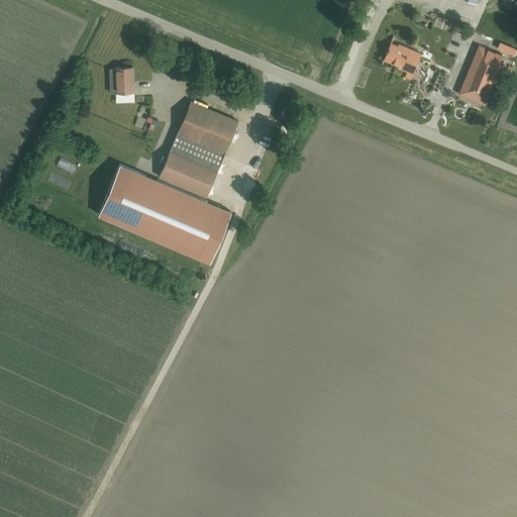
[(409,81),(421,54),(399,43),(398,45),(391,42),(389,47),(388,47),(387,49),(388,49),(384,59),(400,66),(399,68),(407,71),(404,79),(409,81)]
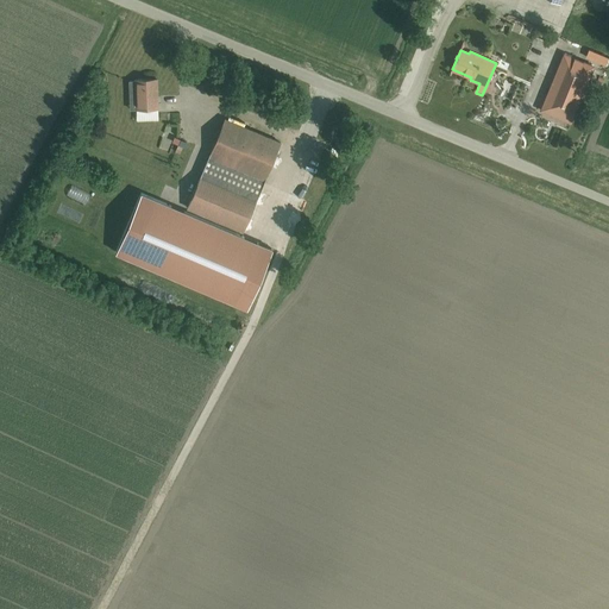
[(592,66),(564,55),(546,96),(575,108),(592,66)]
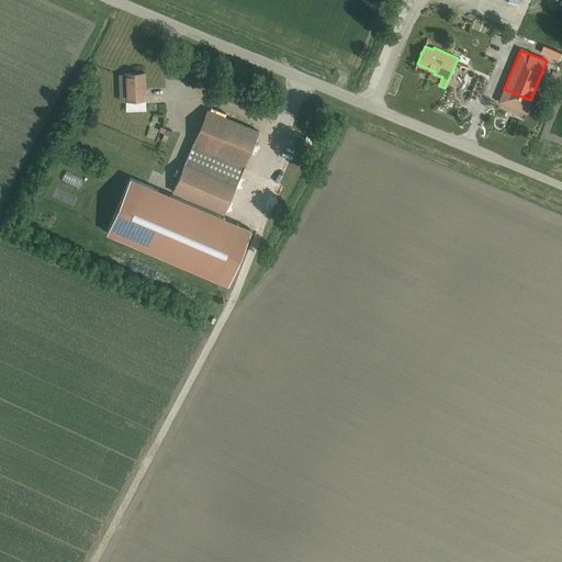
[(145,72),(124,74),(125,100),(145,100),(145,72)]
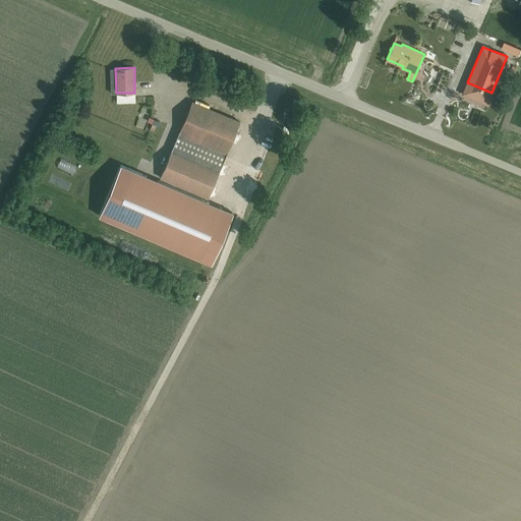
[(239,121),(192,102),(178,136),(225,156),(239,121)]
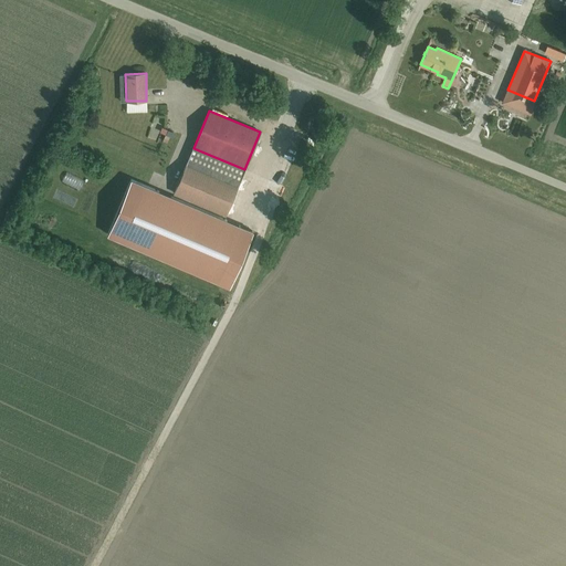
[(161,138),(161,134),(169,135),(170,125),(154,123),(152,137),(161,138)]
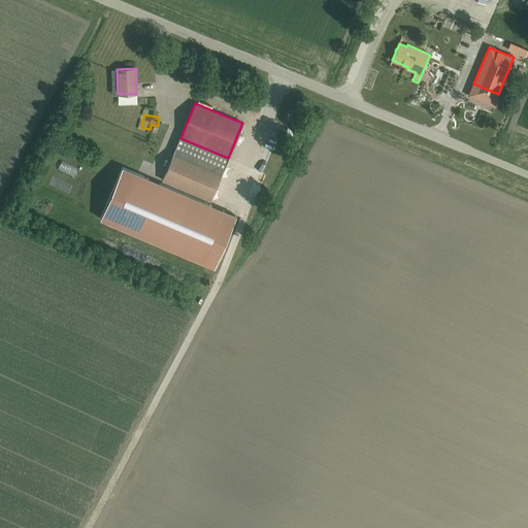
[(132,126),(140,128),(142,119),(134,117),(132,126)]
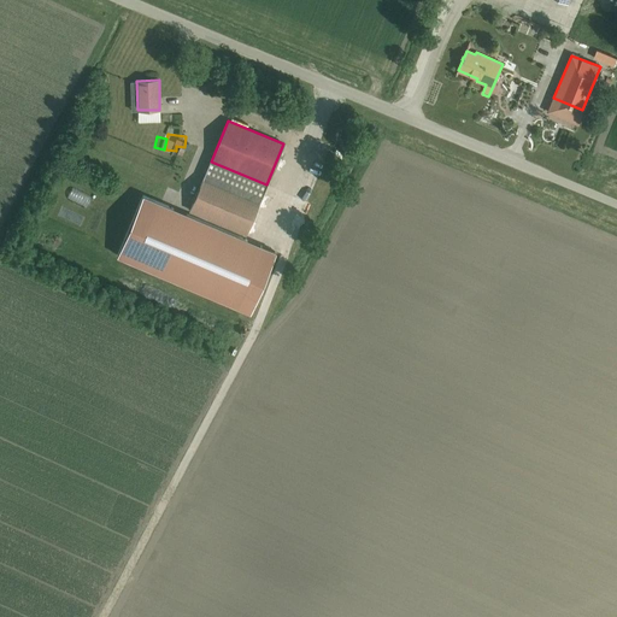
[(258,204),(203,181),(191,211),(246,234),(258,204)]
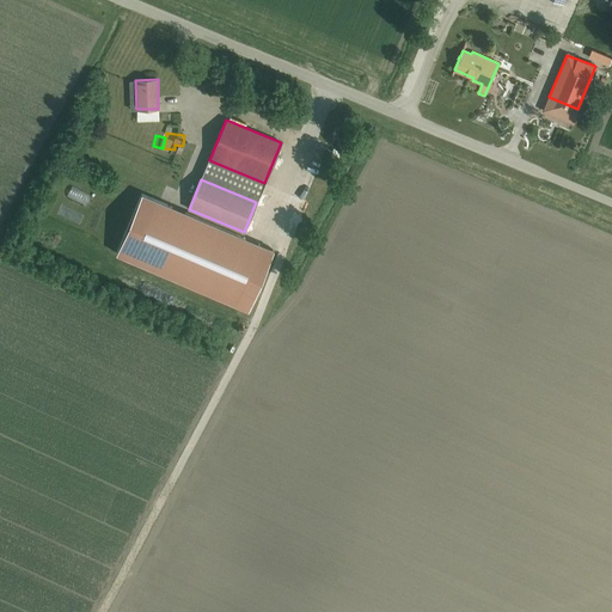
[(141,194),(116,254),(249,310),(274,250),(141,194)]
